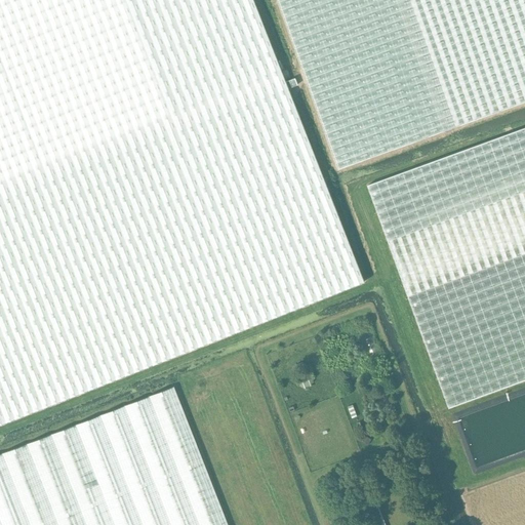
[(252,0),(0,0),(0,425),(363,282),(252,0)]
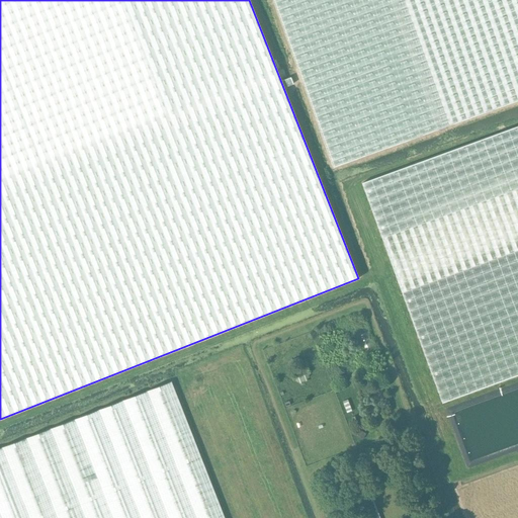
[(517,0),(270,0),(282,32),(332,168),(446,126),(517,100),(517,0)]
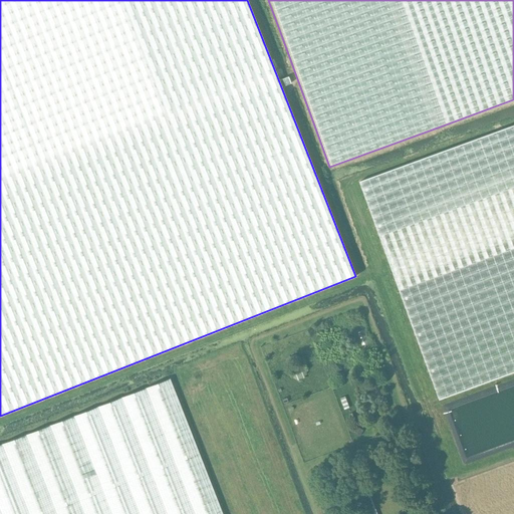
[(513,124),(360,182),(440,401),(513,372),(513,124)]
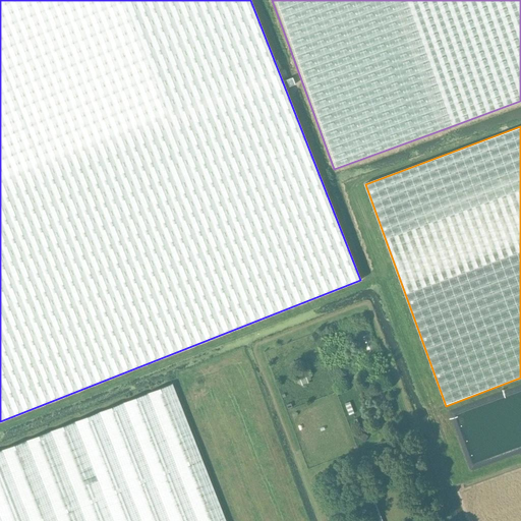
[(366,352),(374,349),(369,334),(361,337),(366,352)]
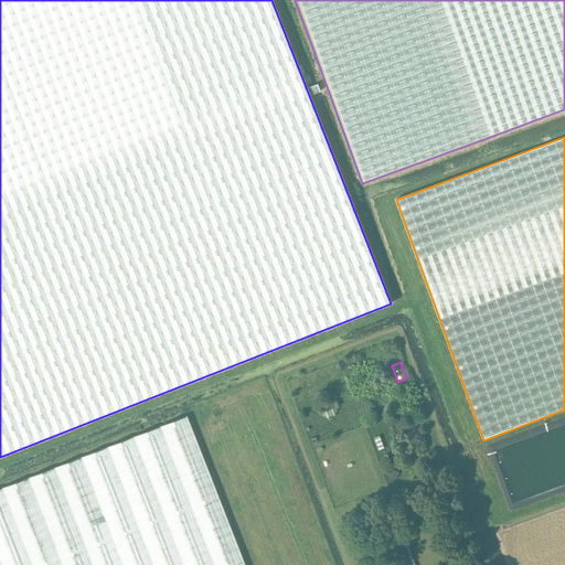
[(331,393),(326,396),(324,393),(315,397),(323,418),(339,411),(331,393)]
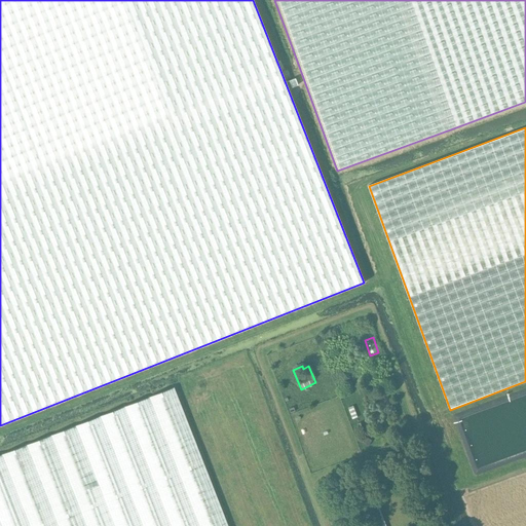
[(0,525),(228,525),(174,387),(0,454),(0,525)]
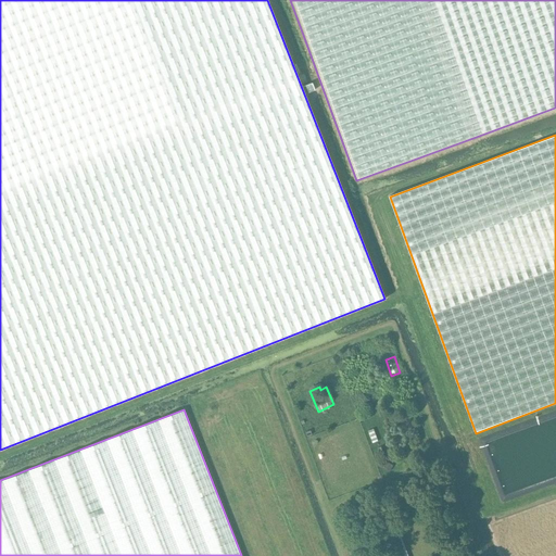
[(481,446),(502,504),(512,501),(491,443),(481,446)]
